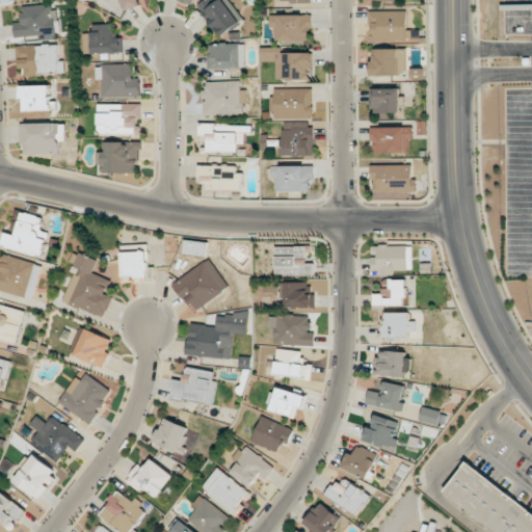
[(217,36),(242,23),(230,0),(202,0),(198,2),(217,36)]
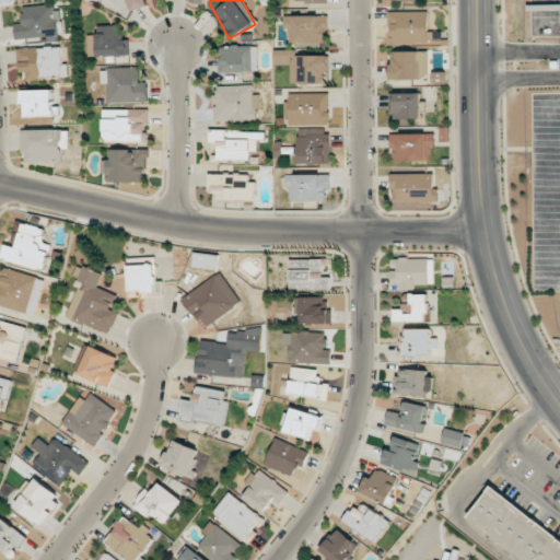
[(15,38),(60,36),(59,4),(22,6),(23,23),(14,23),(15,38)]
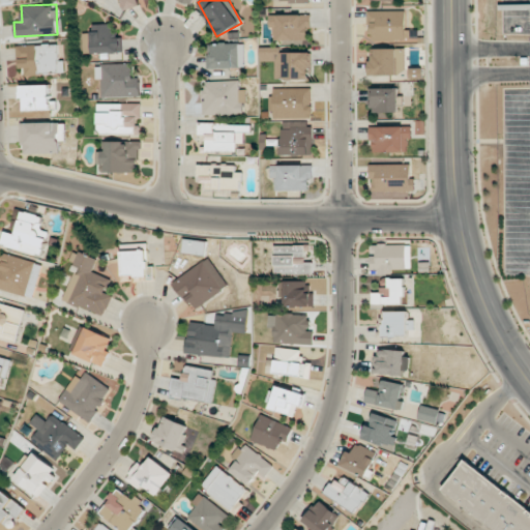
[(370,11),(370,39),(410,39),(410,30),(406,30),(406,10),(370,11)]
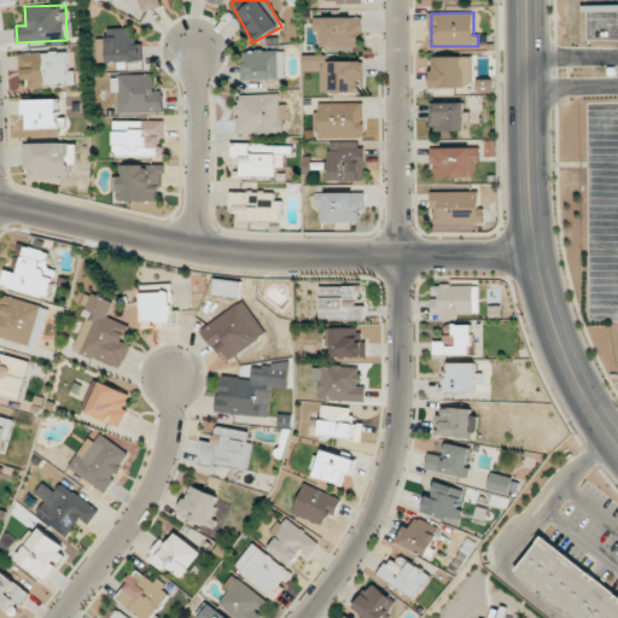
[(361,17),(314,17),(314,31),(318,31),(318,46),(360,47),(361,17)]
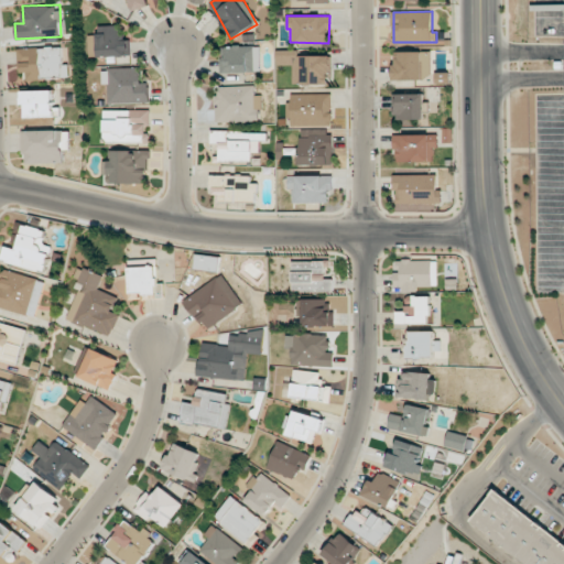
[(121,25),(96,26),(97,56),(130,54),(130,40),(121,40),(121,25)]
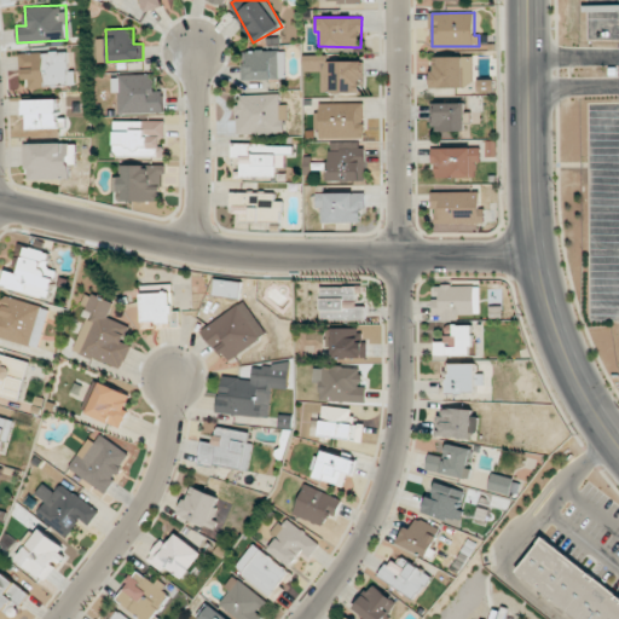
[(242,63),(242,80),(285,79),(284,50),(248,51),(248,63),(242,63)]
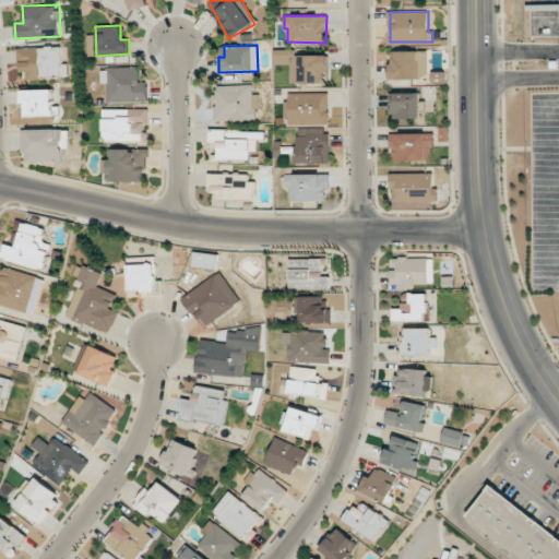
[(21,48),(22,79),(68,78),(68,64),(62,64),(61,46),(21,48)]
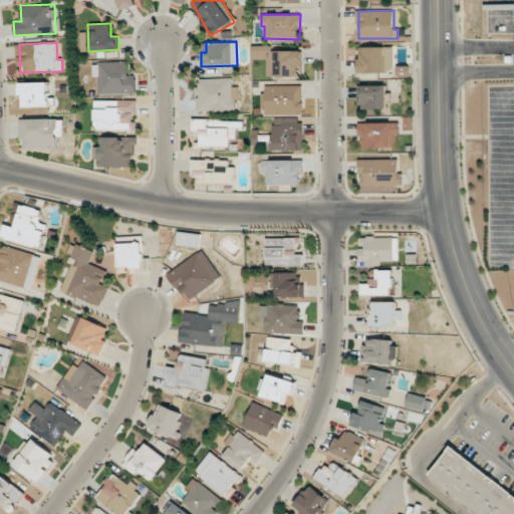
[(252,45),(252,59),(266,59),(266,76),(300,76),(300,50),(271,51),(271,45),(252,45)]
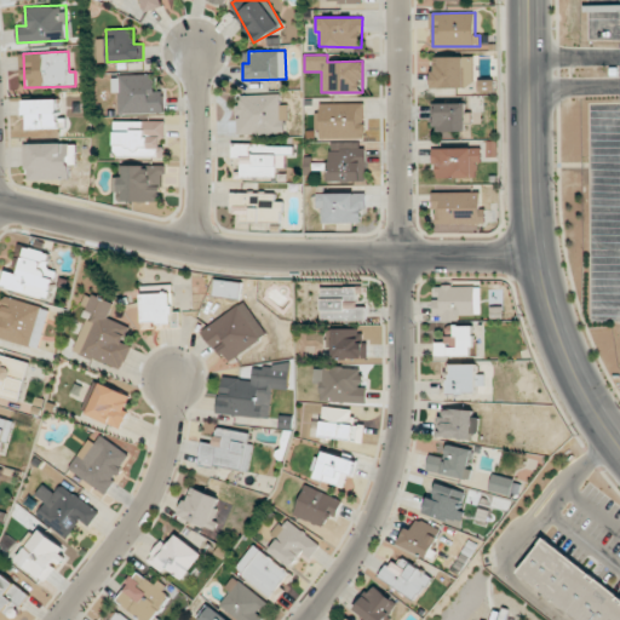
[(475,57),(434,57),(432,87),(474,87),(475,57)]
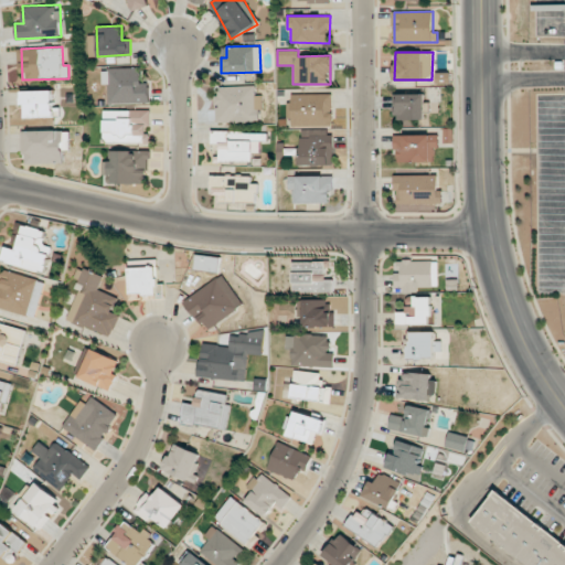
[(141,67),(102,70),(103,84),(107,84),(108,104),(149,103),(149,83),(142,83),(141,67)]
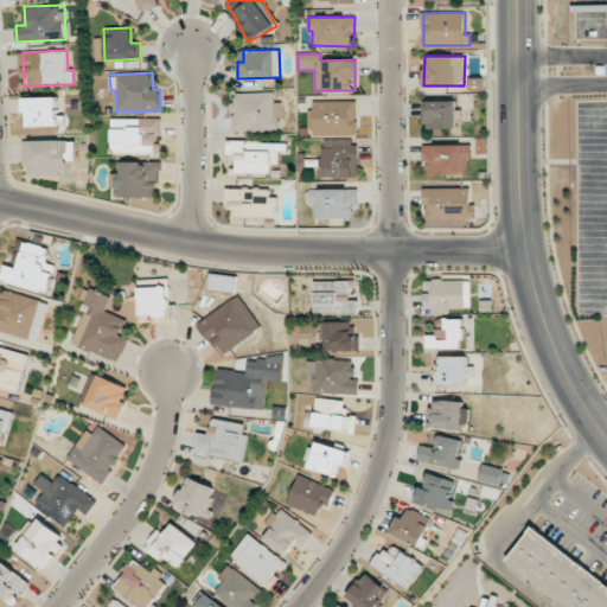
[(280,102),(274,102),(274,93),(232,93),(232,132),(280,132),(280,102)]
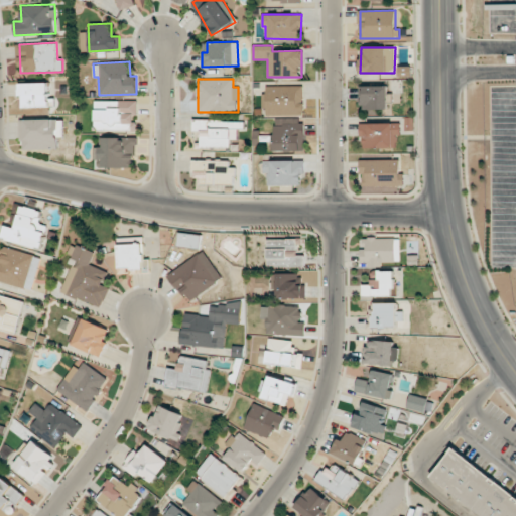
[(20,84),(20,97),(24,96),(25,108),(49,107),(48,83),(20,84)]
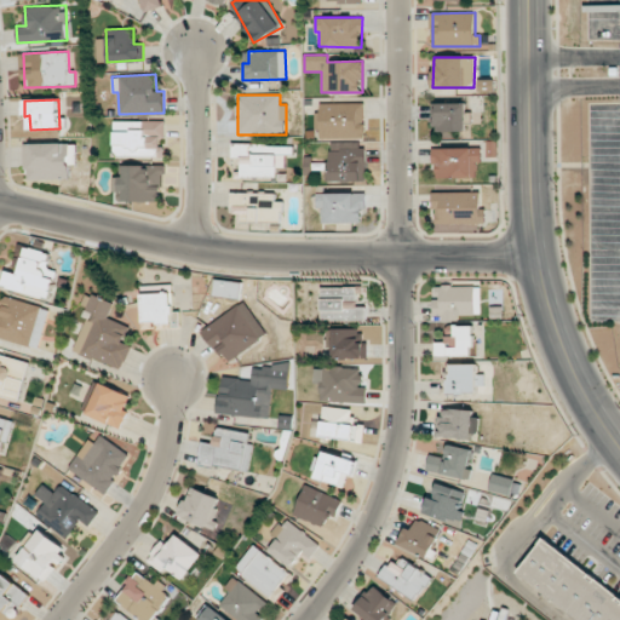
[(365,102),(319,103),(320,139),(366,138),(365,102)]
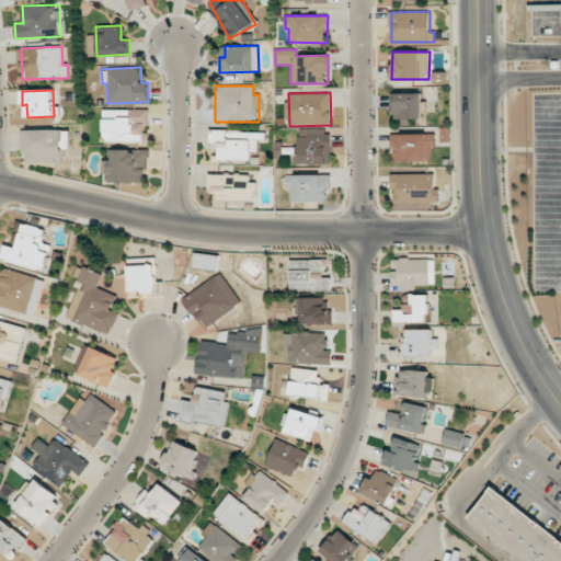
[(421,119),(422,94),(393,93),(393,118),(421,119)]
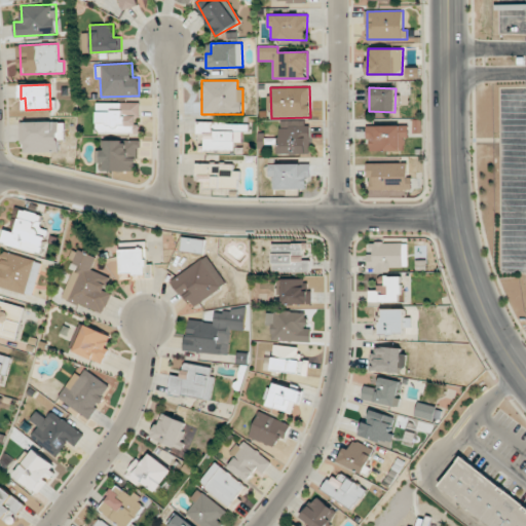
[(96,103),(96,133),(140,134),(140,103),(96,103)]
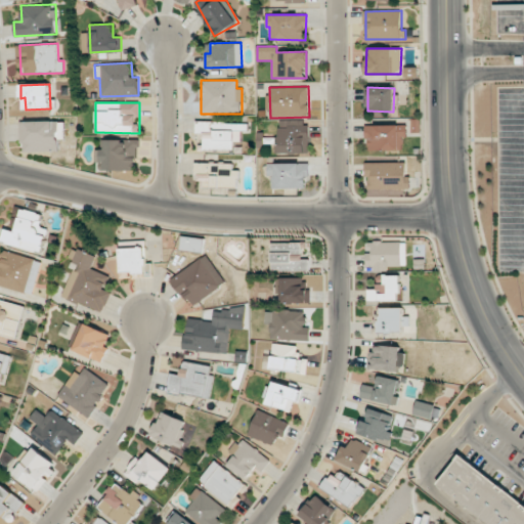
[(63,151),(63,121),(20,122),(22,153),(63,151)]
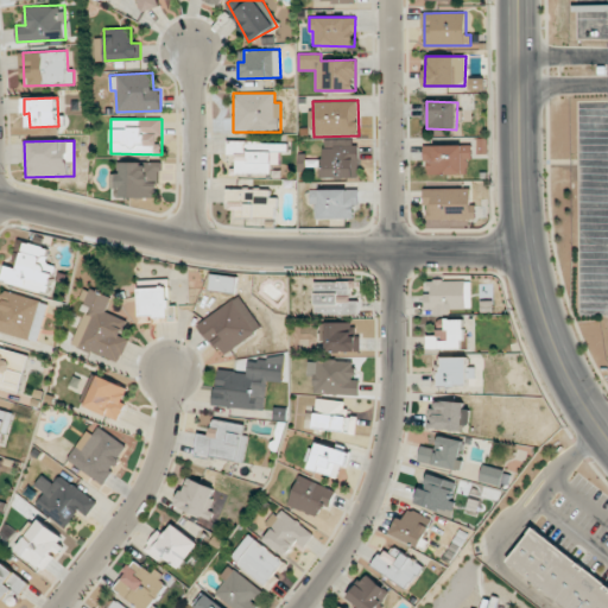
[(228,143),(228,154),(235,154),(236,175),(271,173),(271,165),(280,165),(279,151),(287,150),(287,140),(228,143)]
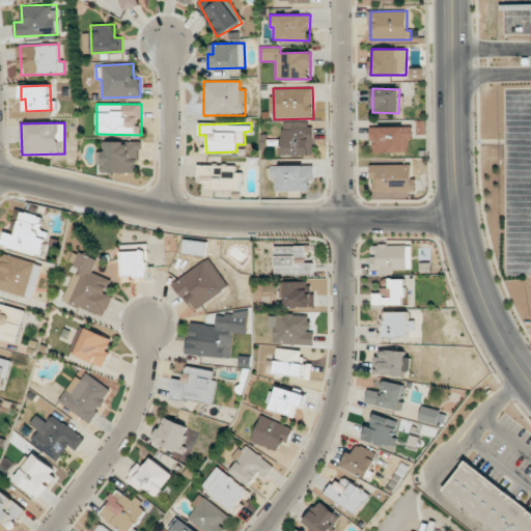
[(371,127),(372,152),(411,151),(411,127),(371,127)]
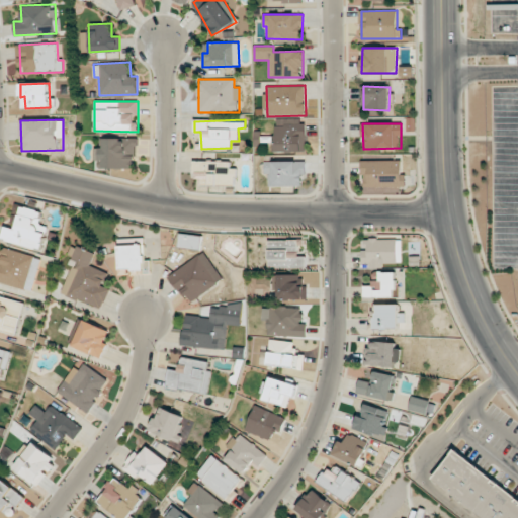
[(274,152),(306,152),(306,124),(273,124),(274,152)]
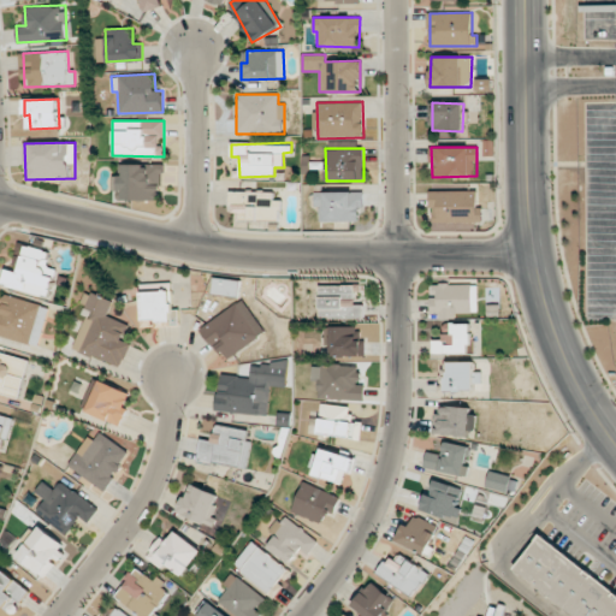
[(124,201),(159,200),(158,183),(163,183),(161,164),(123,165),(124,176),(112,176),(112,190),(123,190),(124,201)]
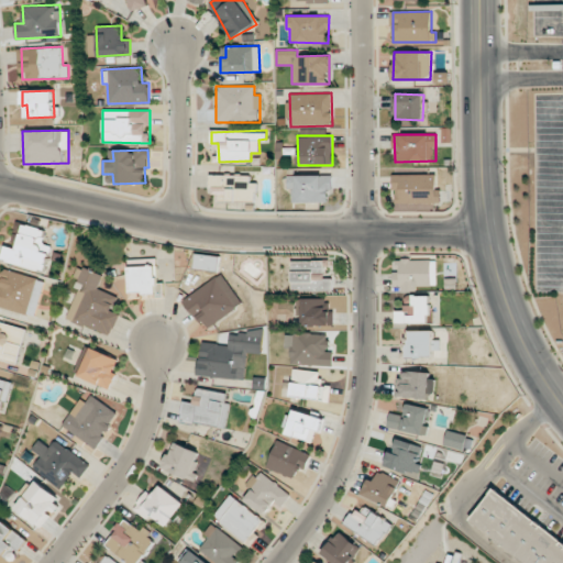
[(441,189),(437,189),(435,174),(393,175),(394,203),(441,202),(441,189)]
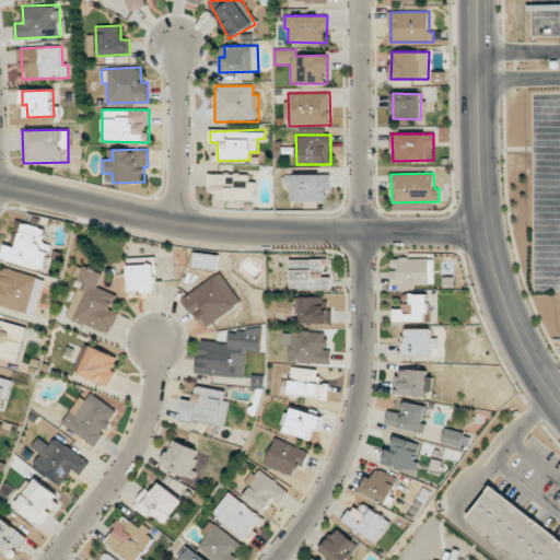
[(253,174),(209,174),(208,188),(226,189),(226,200),(253,201),(253,174)]
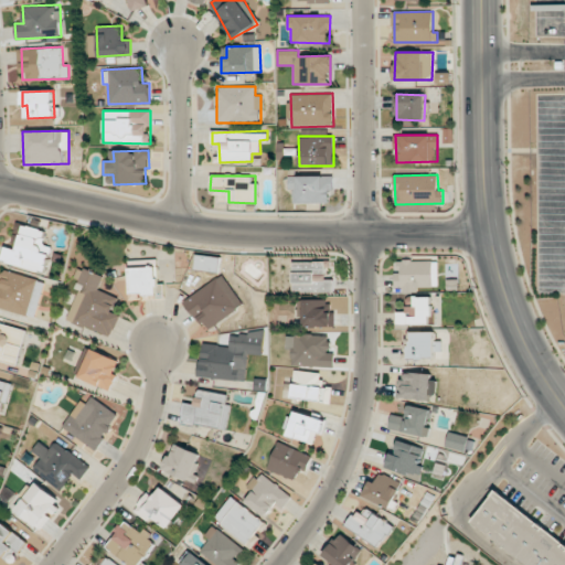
[(288,177),(288,190),(292,190),(292,203),(332,203),(332,176),(288,177)]
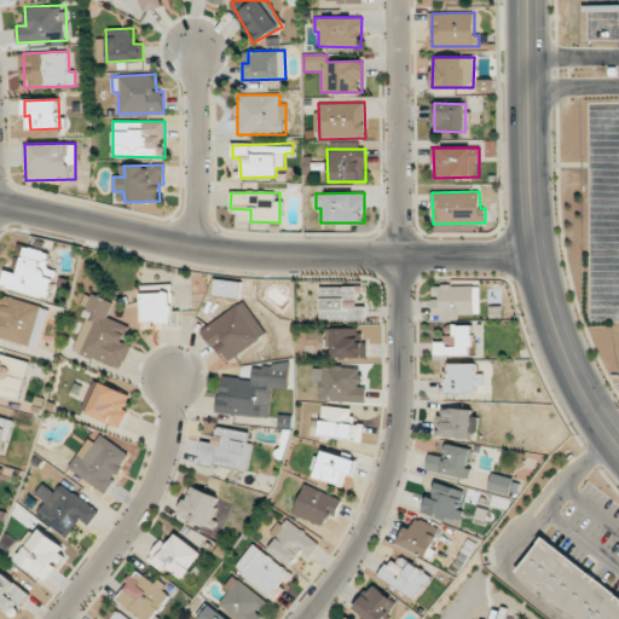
[(1,287),(50,299),(57,270),(47,267),(51,253),(21,244),(13,271),(6,268),(1,287)]
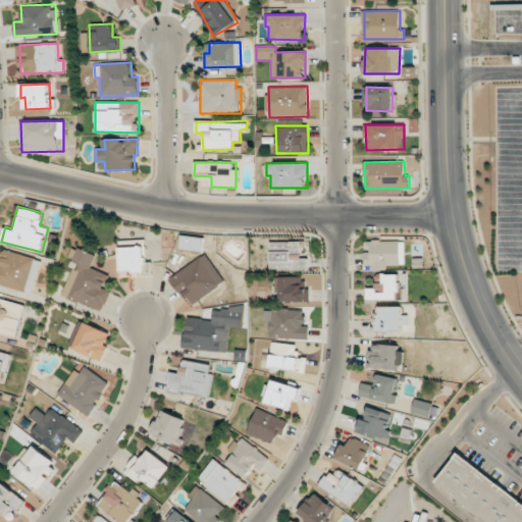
[(204,237),(180,236),(180,250),(203,251),(204,237)]
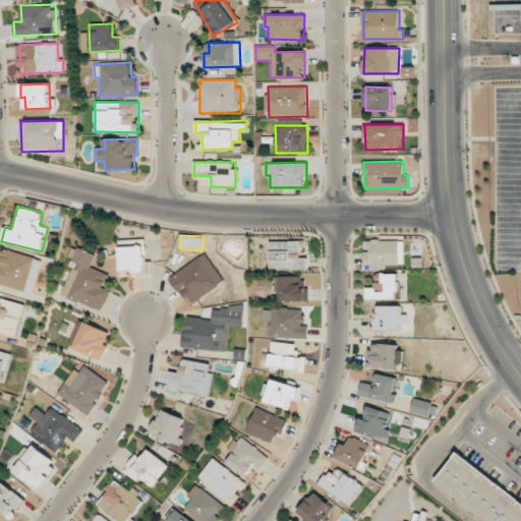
[(118,240),(119,275),(152,274),(151,262),(146,262),(145,239),(118,240)]
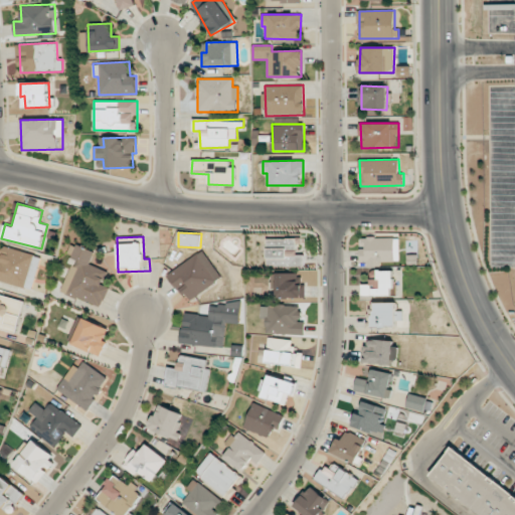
[(399,264),(399,237),(361,237),(361,262),(367,262),(367,263),(399,264)]
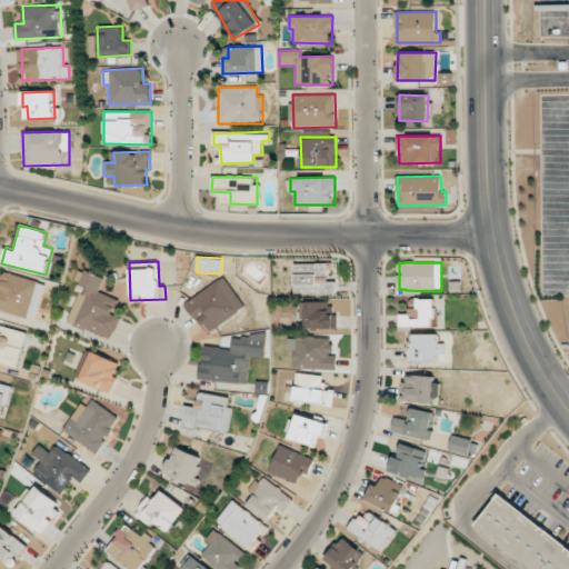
[(293,263),(295,295),(336,293),(336,281),(328,281),(328,263),(293,263)]
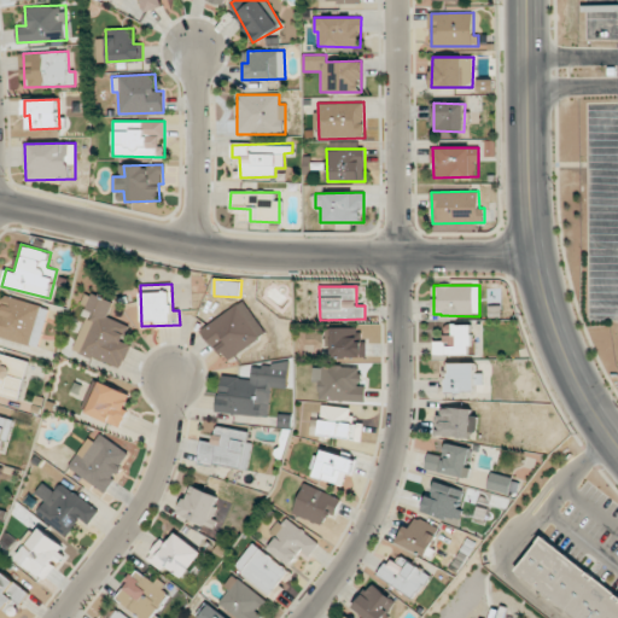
[(73,350),(122,368),(130,344),(122,342),(128,325),(108,318),(112,302),(85,292),(81,304),(88,307),(73,350)]
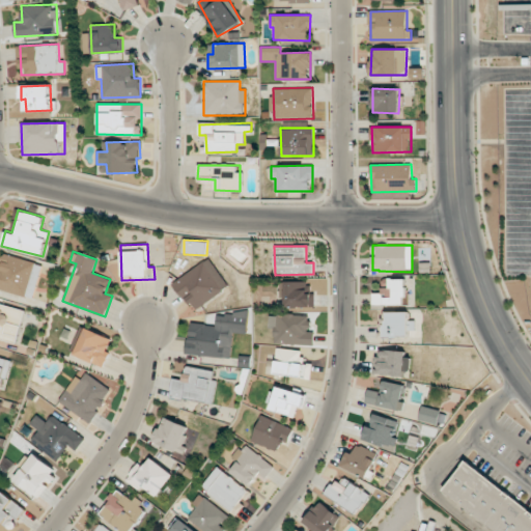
[(0,289),(33,299),(43,264),(5,254),(1,268),(0,267),(0,289)]
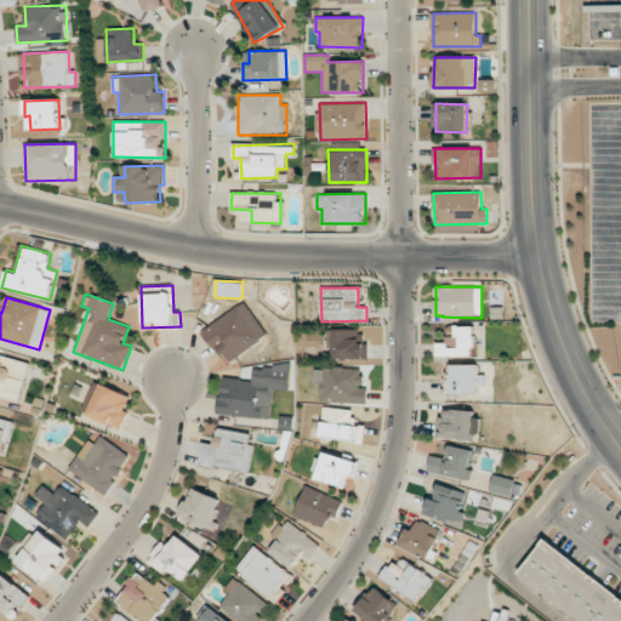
[(268,335),(244,301),(203,330),(227,364),(268,335)]
